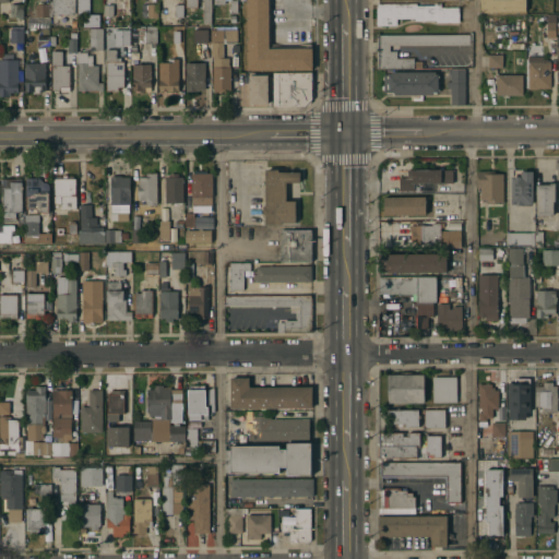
[(74,0),(75,15),(51,15),(50,0),(74,0)]
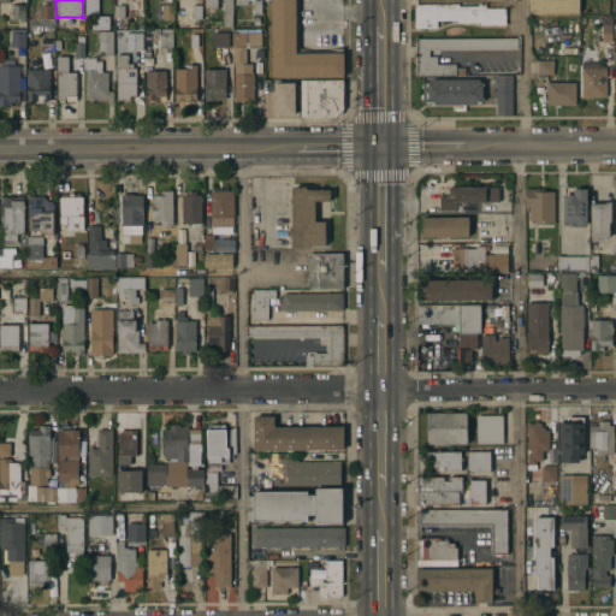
[(217,0),(217,10),(205,10),(205,0),(217,0)]
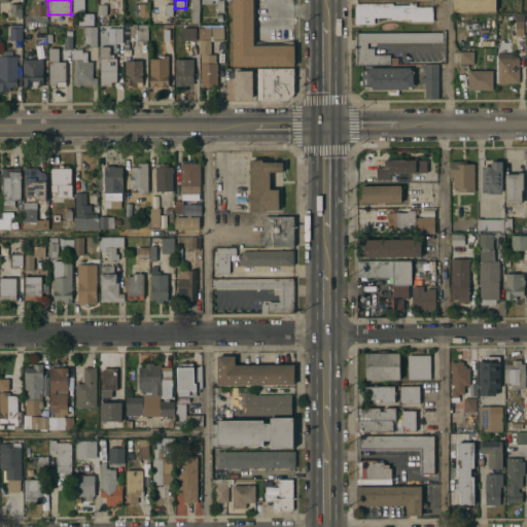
[(199,0),(199,23),(190,23),(190,12),(191,12),(191,0),(199,0)]
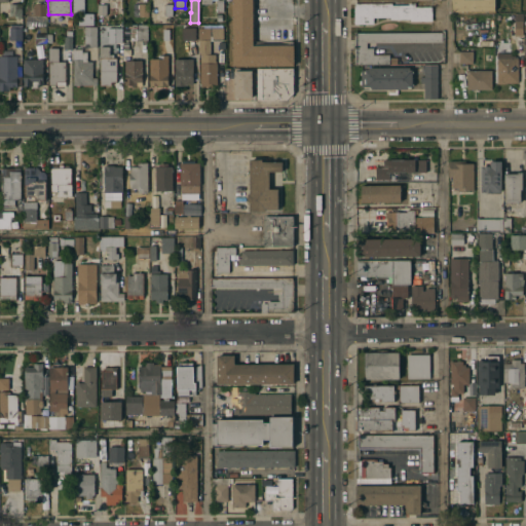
[(217,0),(218,1),(223,1),(223,12),(217,12),(217,1),(211,1),(211,5),(201,5),(201,0),(217,0)]
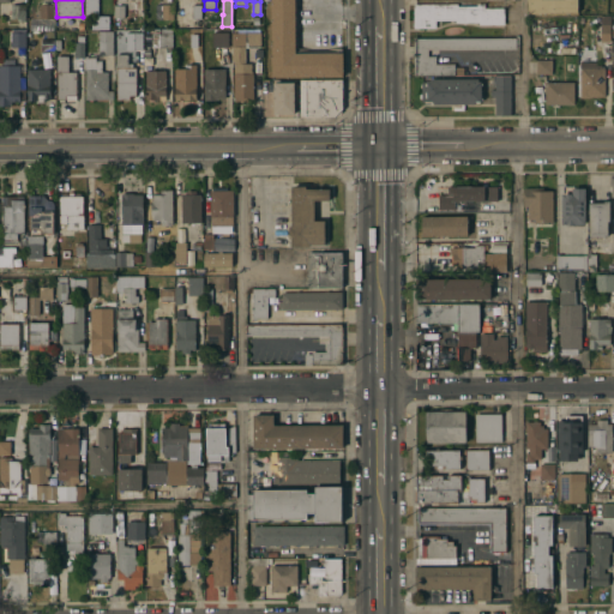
[(271,79),(271,0),(295,0),(296,49),(295,49),(295,54),(343,54),(343,78),(342,78),(271,79)]
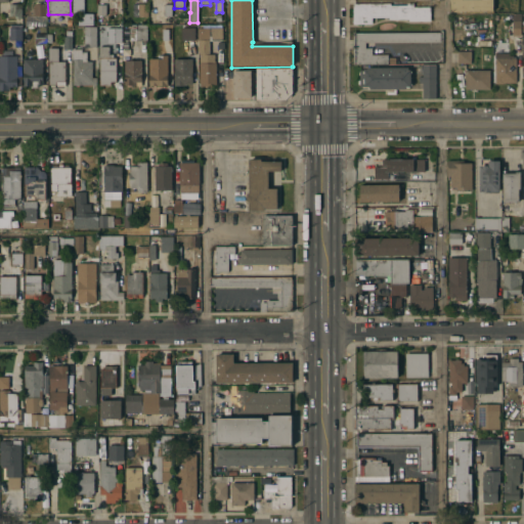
[(450,12),(450,0),(492,0),(493,12),(450,12)]
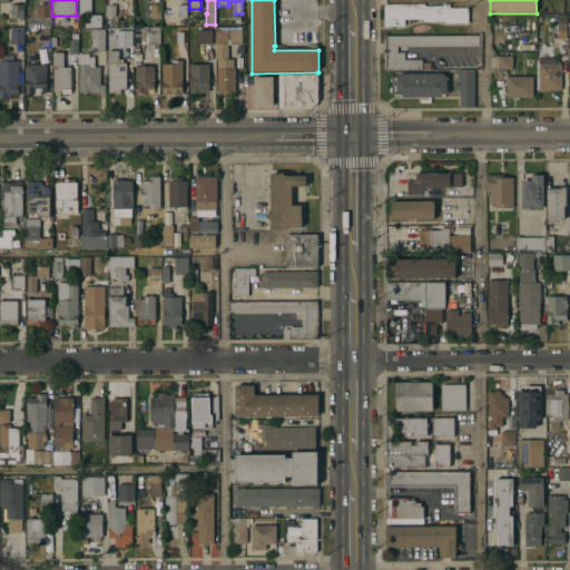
[(36,6),(38,6),(38,5),(43,3),(45,7),(51,7),(51,18),(43,18),(43,23),(38,23),(38,19),(36,19),(36,6)]
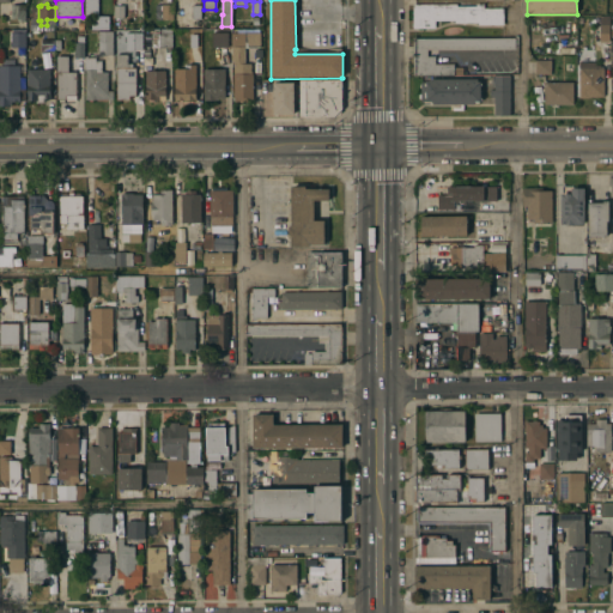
[(456,6),(456,7),(477,7),(477,5),(484,5),(484,10),(503,10),(503,25),(478,25),(478,24),(455,24),(455,22),(435,22),(435,29),(413,29),(413,6),(414,6),(456,6)]
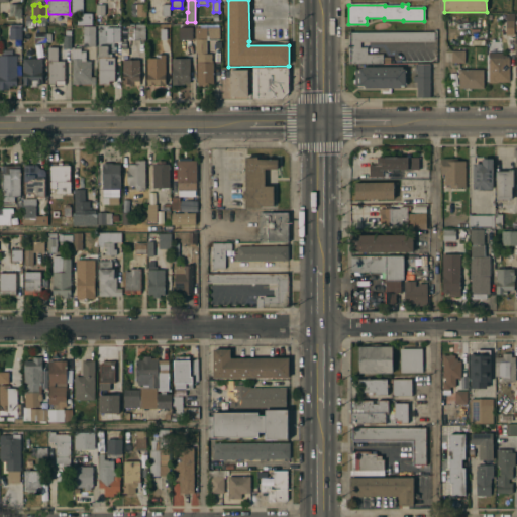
[(20,24),(14,24),(14,19),(13,19),(13,17),(8,17),(8,5),(20,5),(20,24)]
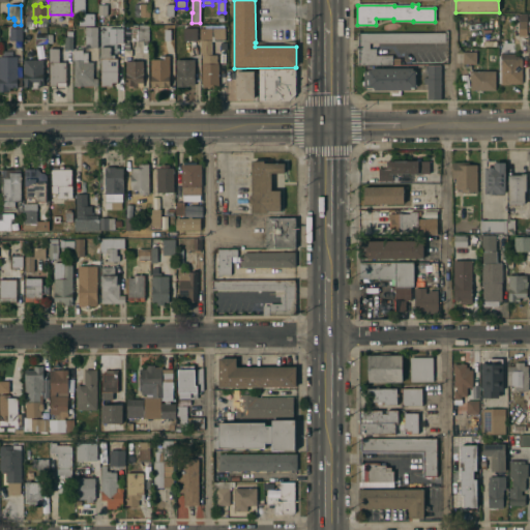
[(107,17),(98,17),(98,5),(107,5),(107,17)]
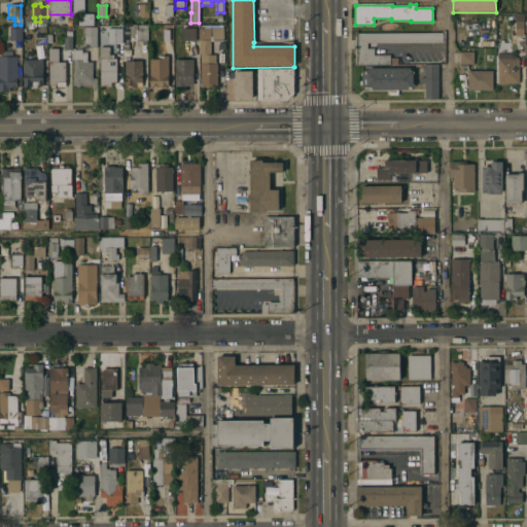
[(139,5),(147,5),(147,18),(139,18),(139,5)]
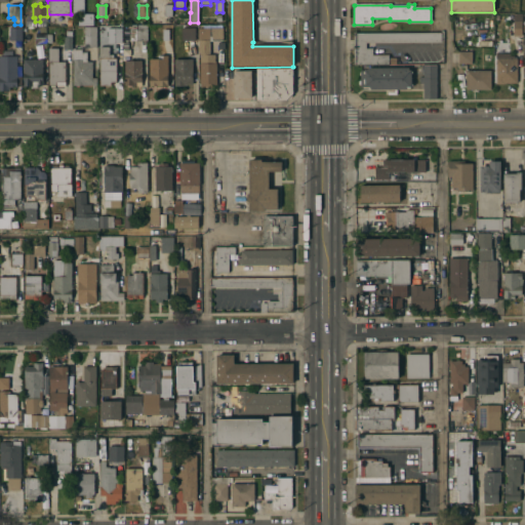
[(514,14),(522,14),(522,37),(514,37),(514,14)]
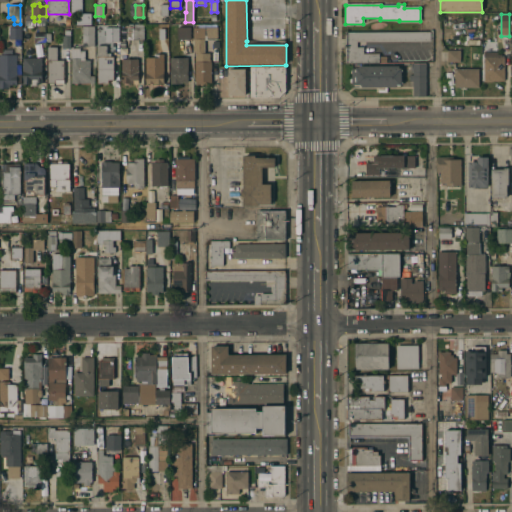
[(119,67),(113,67),(113,81),(108,81),(108,84),(97,84),(97,58),(96,58),(96,46),(105,46),(105,42),(106,42),(106,26),(118,25),(119,67)]
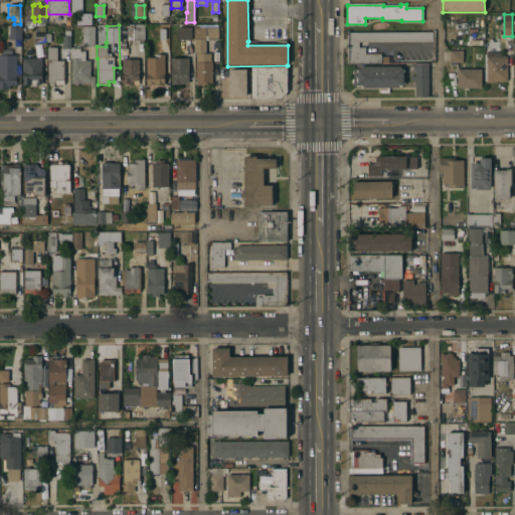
[(145,41),(120,40),(121,29),(135,29),(135,25),(144,25),(144,35),(145,35),(145,41)]
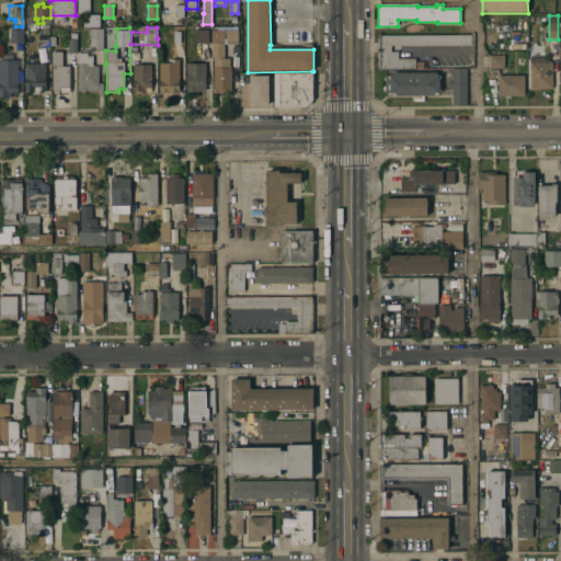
[(103,50),(90,52),(90,30),(102,30),(103,50)]
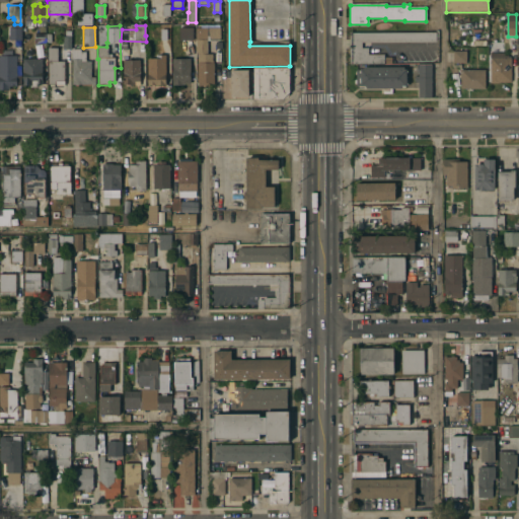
[(193,27),(179,27),(178,40),(193,40),(193,27)]
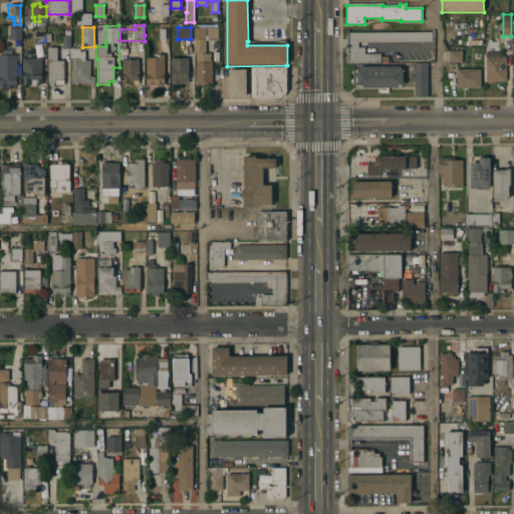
[(21,40),(9,40),(9,28),(21,28),(21,40)]
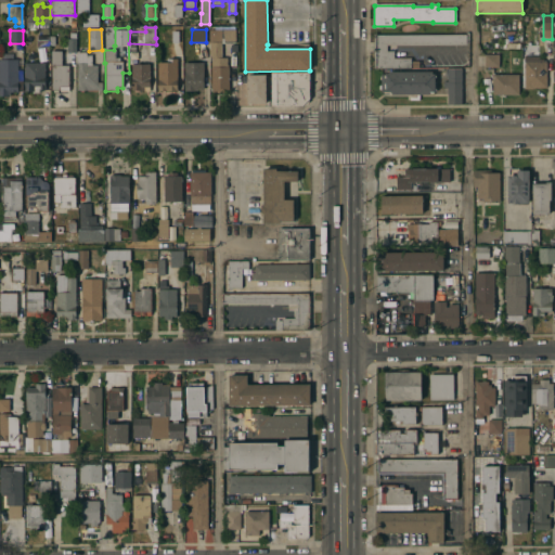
[(211,92),(211,56),(208,56),(208,30),(235,30),(235,44),(221,44),(221,59),(227,59),(227,67),(228,67),(228,91),(211,92)]
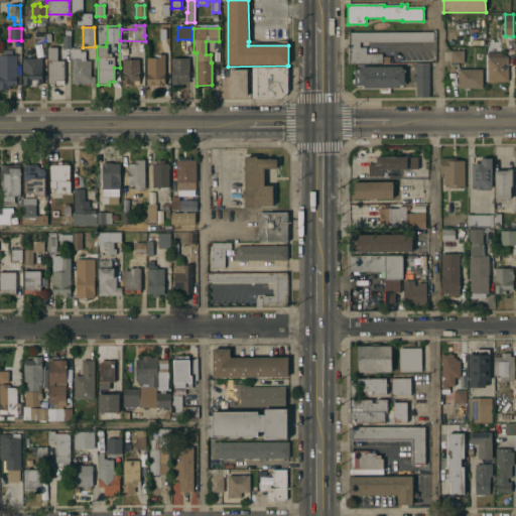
[(382,65),(348,65),(347,47),(350,47),(350,42),(348,42),(348,33),(433,33),(433,31),(436,31),(436,40),(433,40),(433,42),(360,42),(360,43),(360,48),(366,48),(366,54),(382,54),(382,65)]
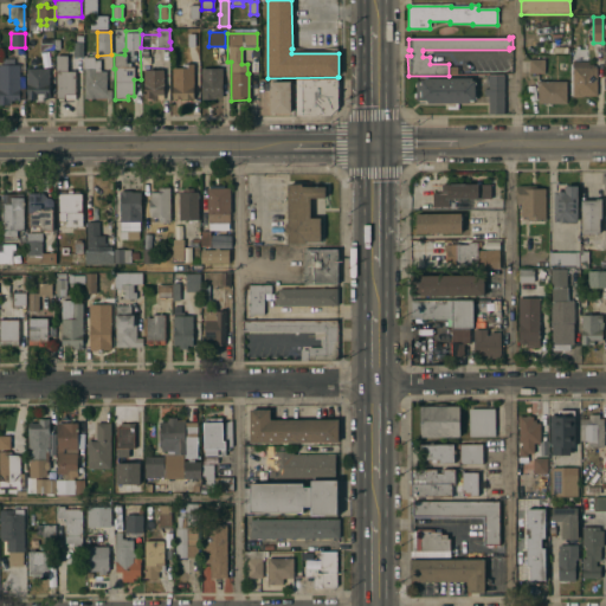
[(55,51),(53,51),(53,53),(40,53),(40,40),(55,40),(55,51)]
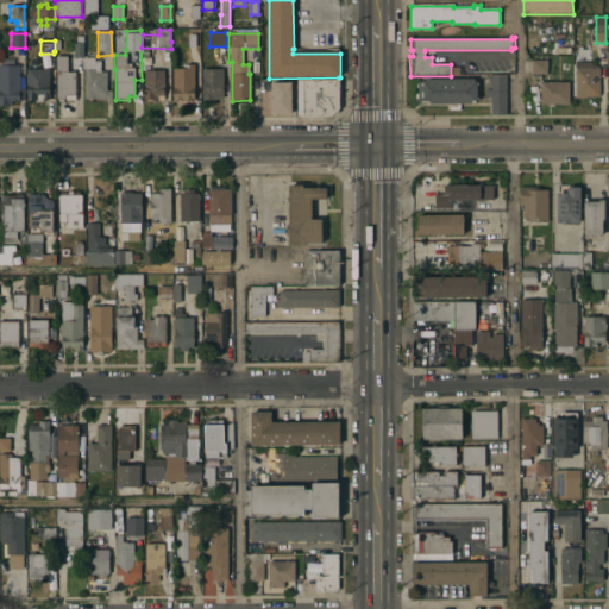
[(85,58),(94,58),(94,56),(99,56),(99,62),(100,62),(100,73),(106,73),(106,92),(112,92),(112,100),(85,100),(85,58)]
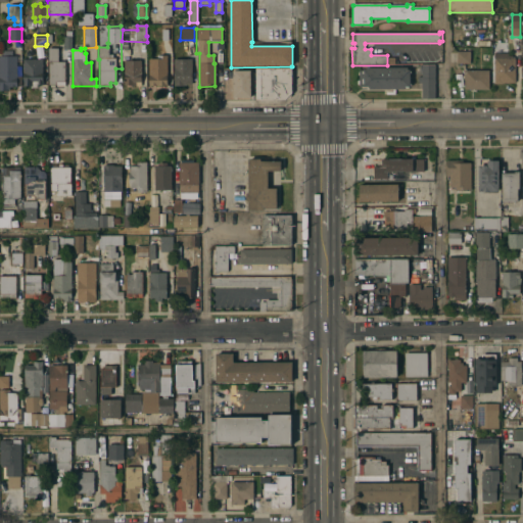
[(64,87),(56,87),(56,85),(54,85),(54,88),(50,88),(50,86),(49,86),(48,49),(57,49),(57,62),(64,62),(64,87)]
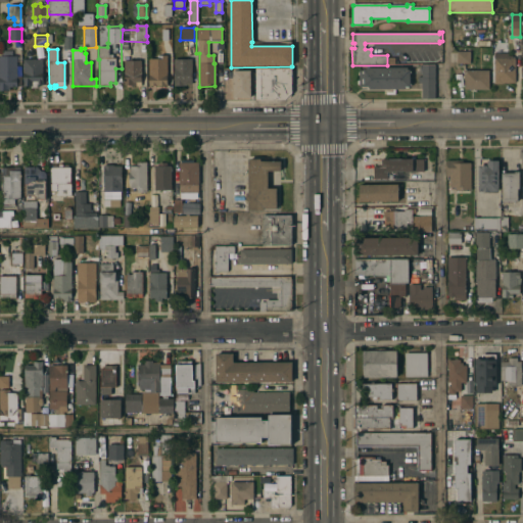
[(16,88),(8,88),(8,90),(7,90),(7,91),(0,91),(0,57),(1,57),(1,51),(11,51),(11,57),(15,57),(16,88)]
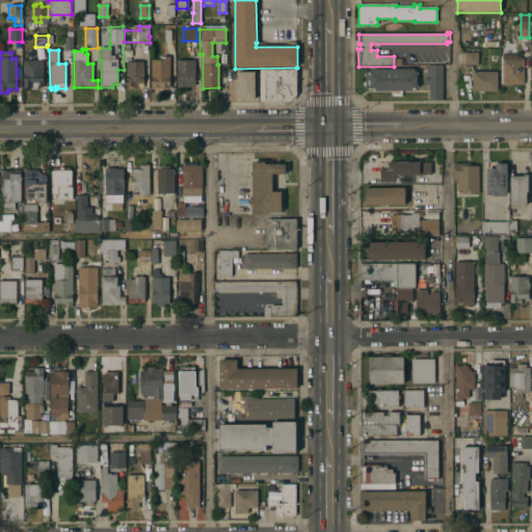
[(195,86),(187,86),(187,88),(177,88),(177,61),(184,60),(184,52),(194,52),(194,60),(195,86)]
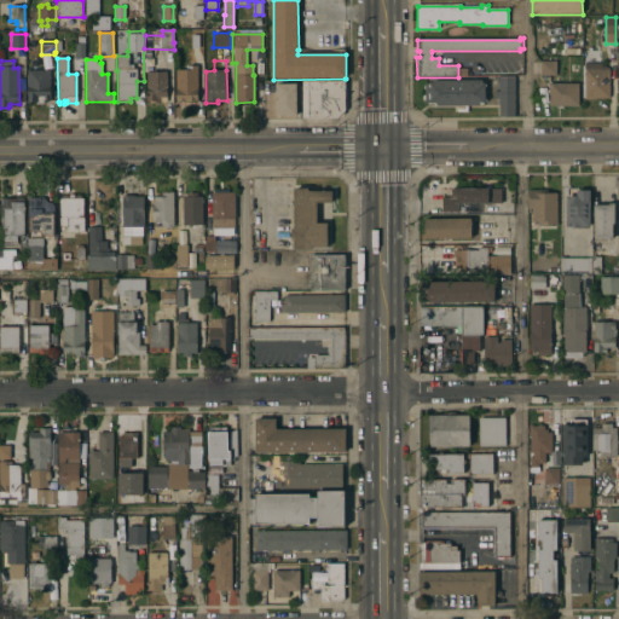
[(541,76),(541,62),(556,62),(556,76),(541,76)]
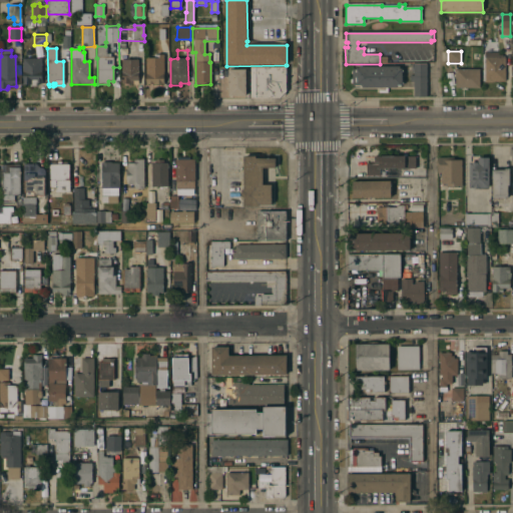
[(505,82),(493,82),(493,83),(485,83),(485,53),(500,53),(500,54),(503,54),(503,57),(505,57),(505,82)]
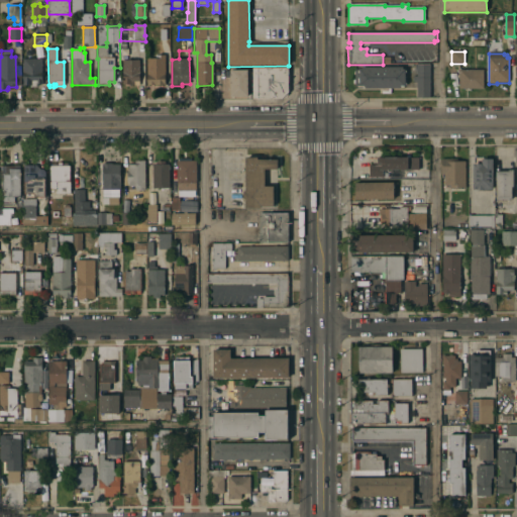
[(165,85),(147,86),(146,59),(157,59),(157,56),(165,56),(165,85)]
